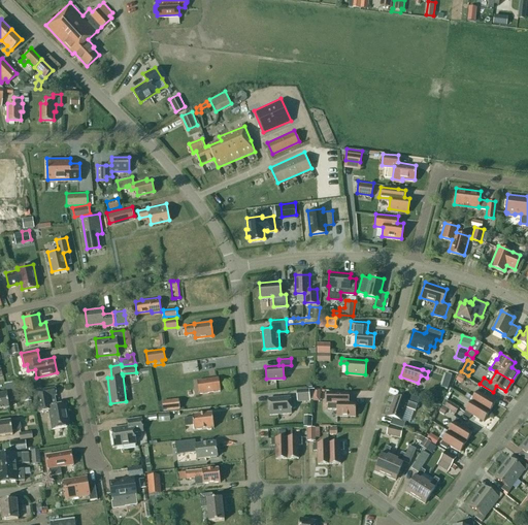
[(199,391),(220,389),(218,376),(197,379),(199,391)]
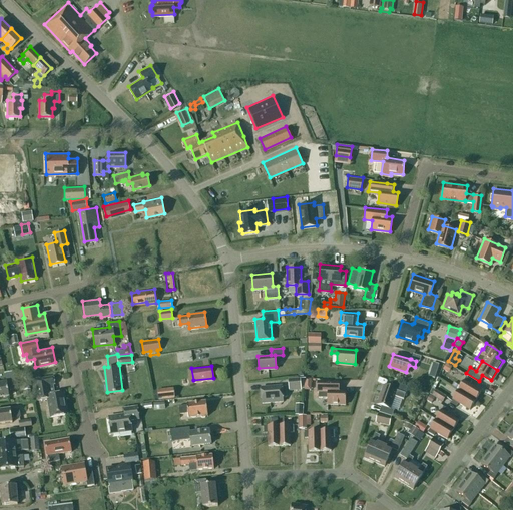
[(8,388),(15,387),(13,372),(4,373),(5,381),(0,382),(0,395),(9,394),(8,388)]
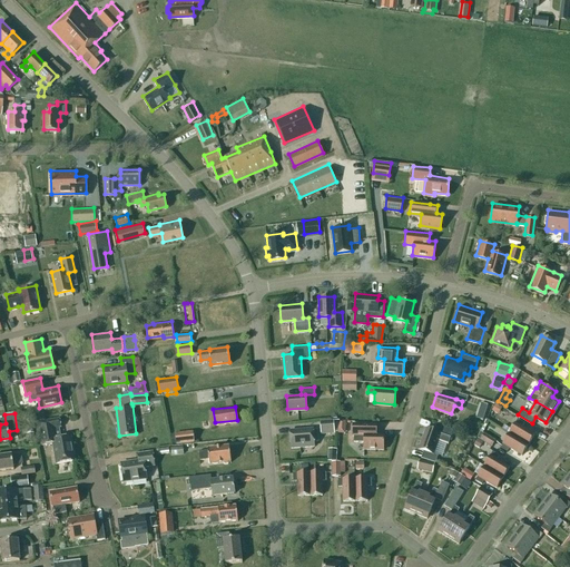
[(56,462),(76,459),(74,447),(71,448),(69,434),(56,437),(53,427),(61,426),(59,416),(36,420),(40,443),(52,441),(56,462)]
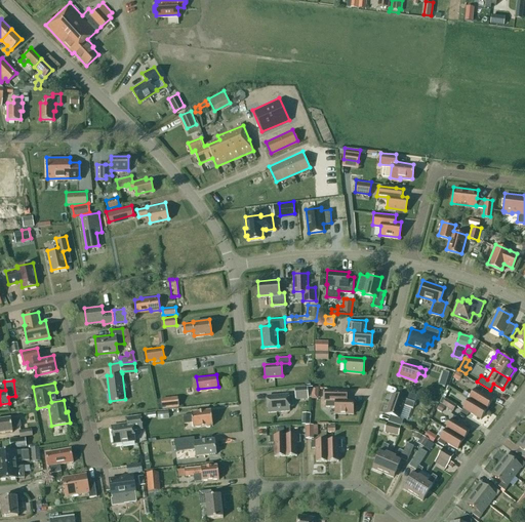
[(469,397),(486,407),(492,398),(481,391),(483,388),(477,384),(475,388),(474,387),(469,397)]
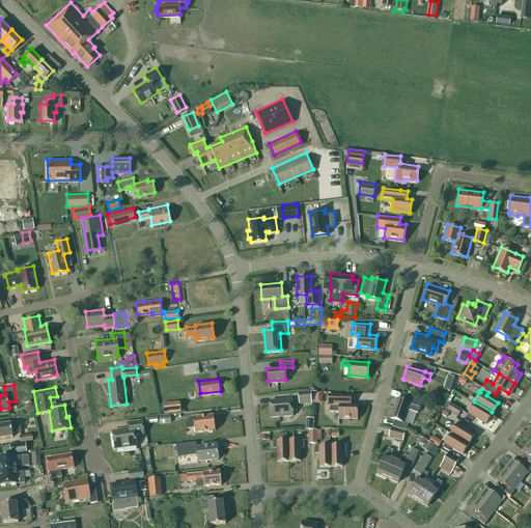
[(310,389),(298,390),(299,400),(311,399),(310,389)]
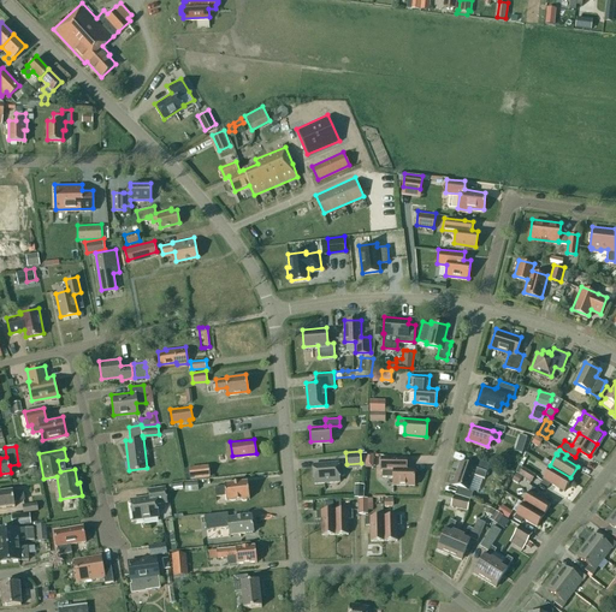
[(407,456),(391,456),(380,456),(380,468),(383,468),(383,474),(392,475),(392,482),(414,483),(414,467),(407,467),(407,456)]
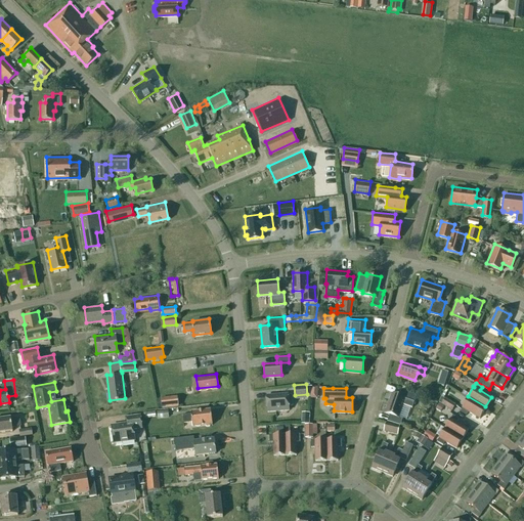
[(391,392),(386,411),(389,413),(399,416),(399,415),(403,402),(410,405),(412,405),(413,400),(417,393),(401,388),(398,395),(391,392)]
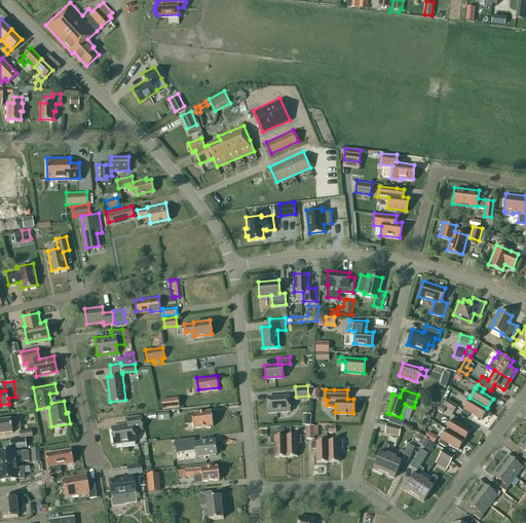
[(289,405),(294,405),(293,394),(288,394),(267,396),(268,411),(290,410),(289,405)]
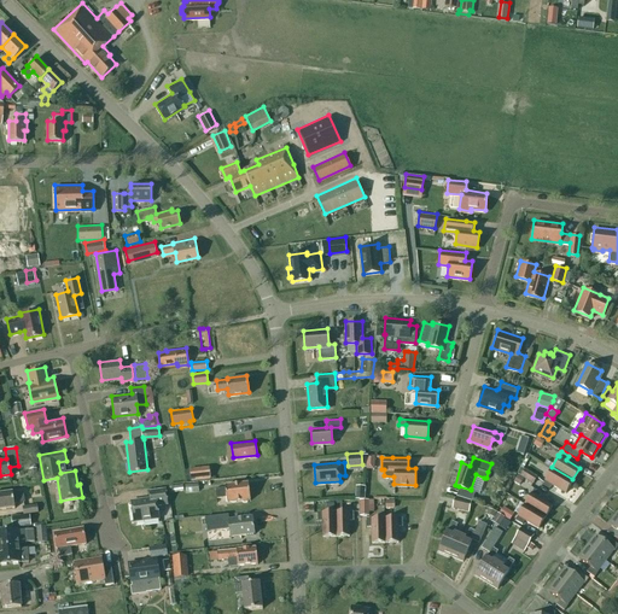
[(520,465),(517,471),(518,472),(517,473),(523,475),(532,481),(537,473),(525,467),(524,467),(523,466),(520,465)]
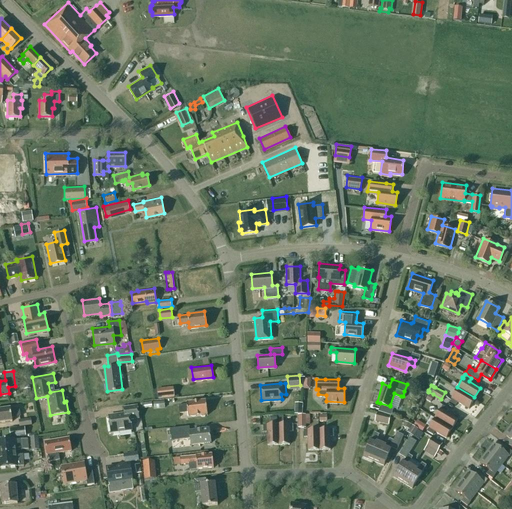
[(25,396),(32,395),(30,386),(24,387),(25,396)]
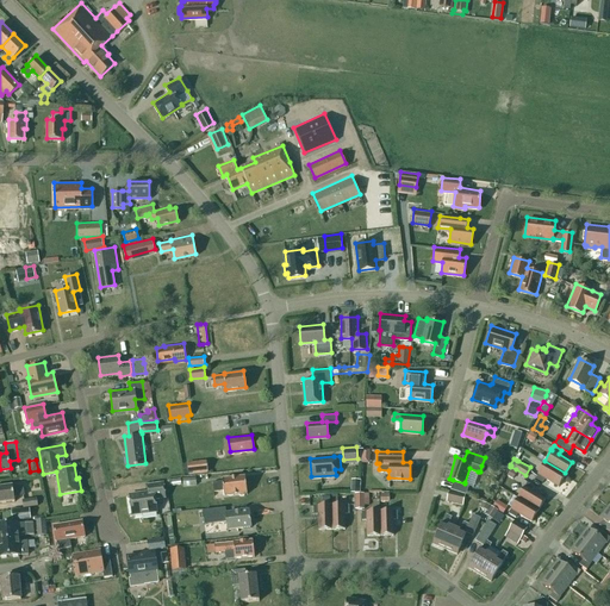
[(206,460),(187,461),(188,473),(195,473),(207,472),(206,460)]
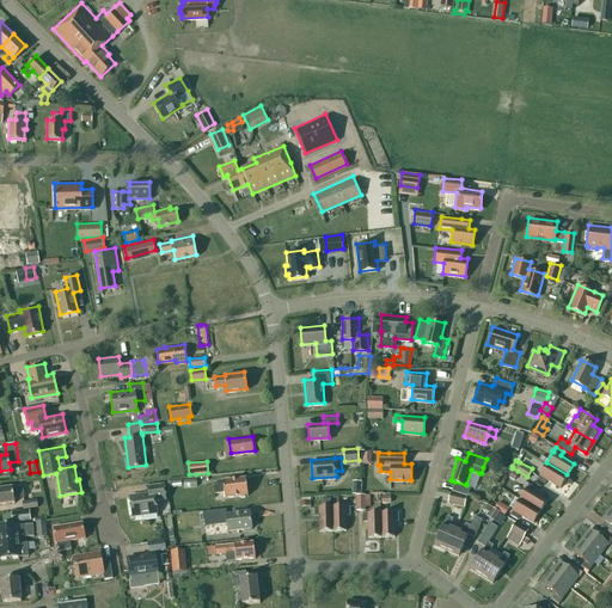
[(567,474),(546,462),(539,473),(537,478),(544,481),(546,478),(561,486),(567,474)]
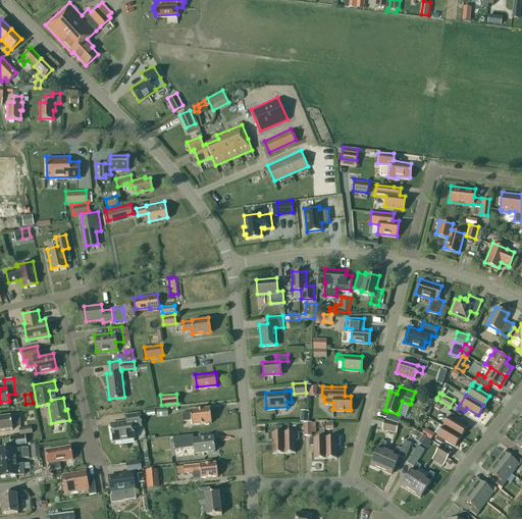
[(438,408),(441,402),(436,400),(433,405),(438,408)]
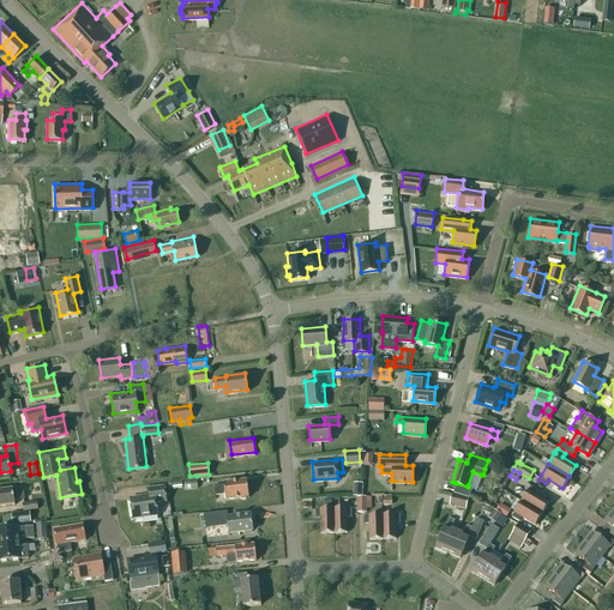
[(226,497),(248,495),(246,477),(223,481),(223,482),(214,483),(215,493),(224,491),(226,497)]
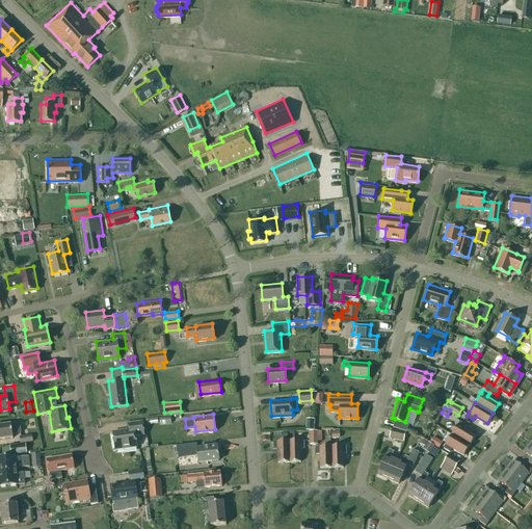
[(160,424),(171,422),(170,415),(159,416),(160,424)]
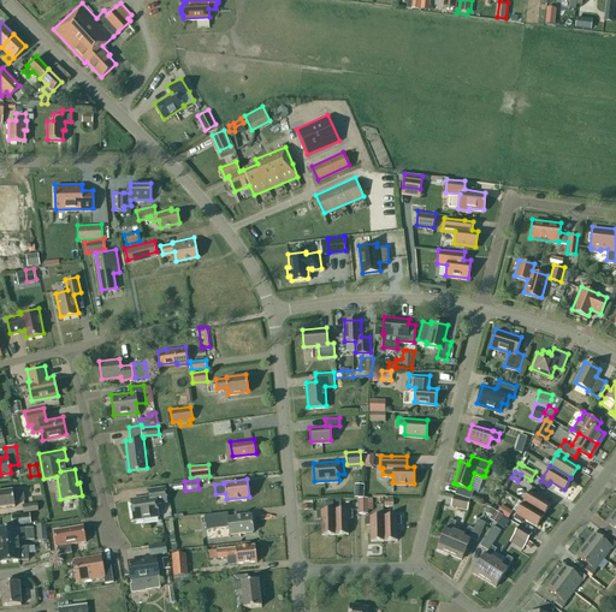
[(529,489),(522,500),(544,514),(550,501),(537,494),(539,489),(532,485),(529,489)]
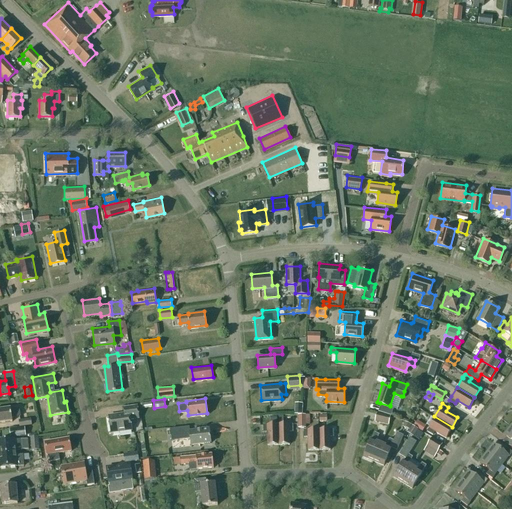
[(130,417),(138,416),(137,404),(123,406),(124,413),(117,414),(117,413),(108,414),(110,431),(131,428),(130,417)]
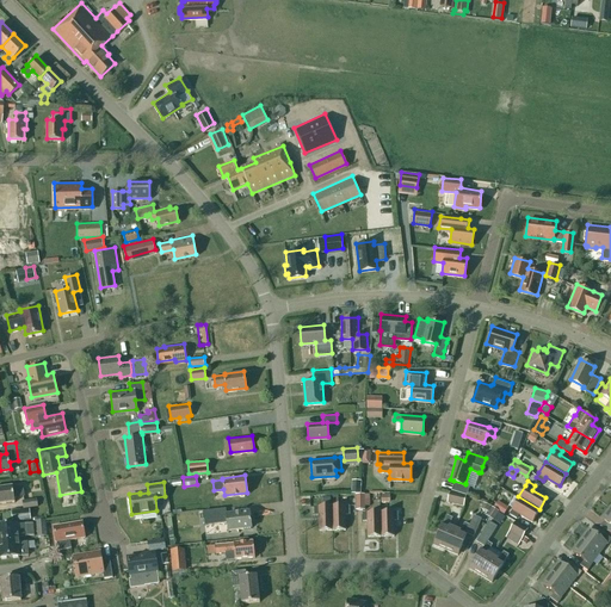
[(14,495),(24,494),(23,485),(13,487),(13,484),(0,485),(0,501),(14,500),(14,495)]
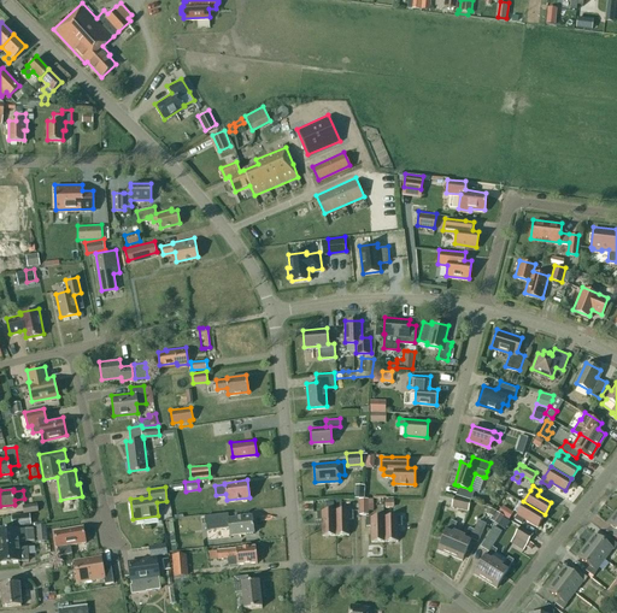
[(453,495),(452,505),(468,508),(470,499),(453,495)]
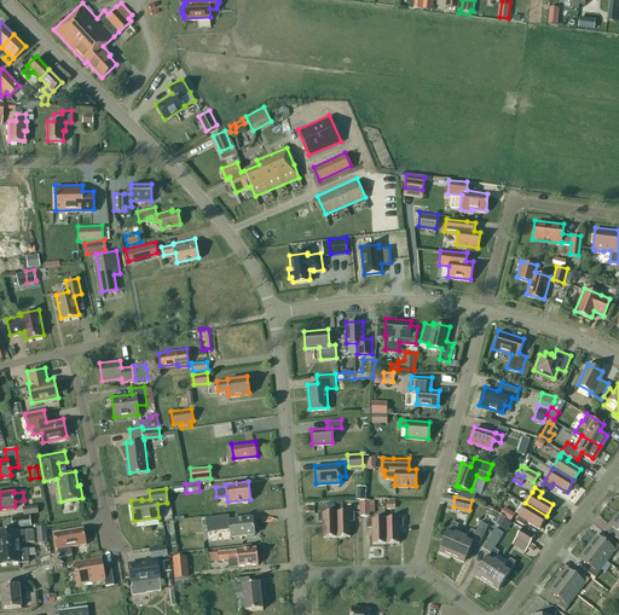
[(360,499),(360,515),(369,515),(369,504),(375,504),(375,498),(360,499)]
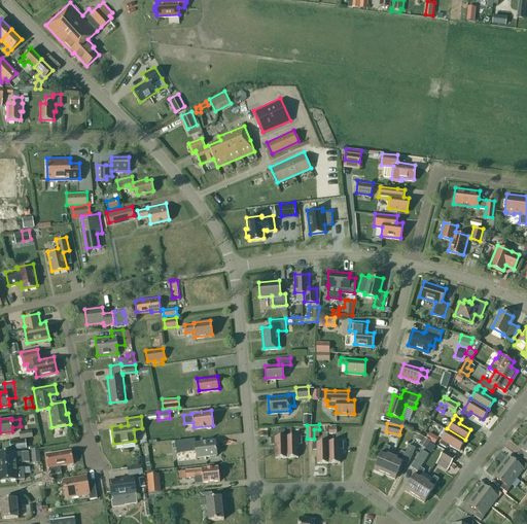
[(20,438),(32,435),(31,428),(19,430),(20,438)]
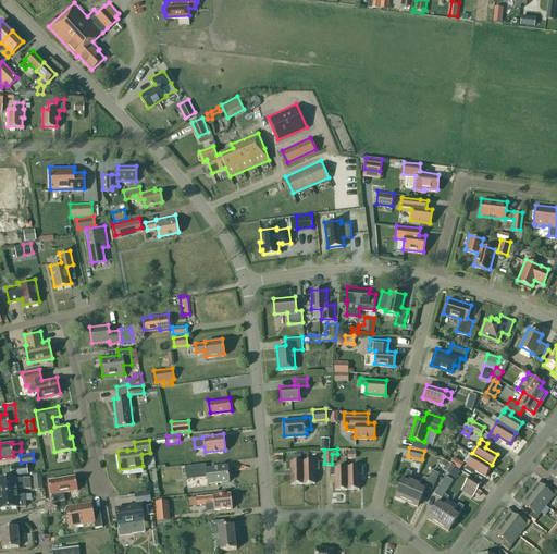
[(492,465),(472,453),(466,464),(467,464),(465,467),(471,471),(473,467),(485,475),(492,465)]
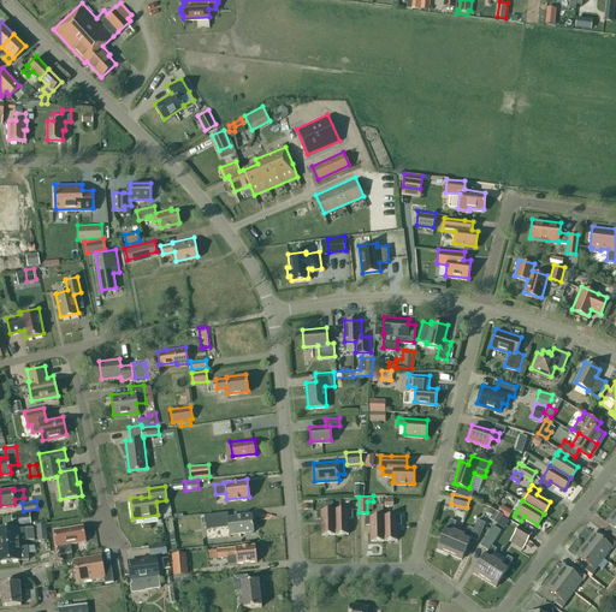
[(502,503),(498,509),(508,516),(513,509),(502,503)]
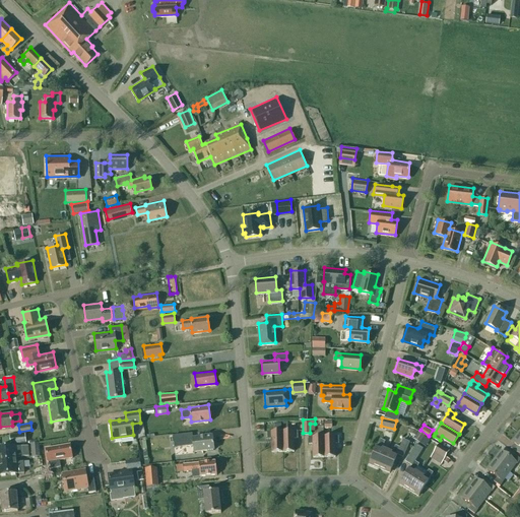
[(282,450),(282,429),(271,429),(267,430),(267,437),(271,437),(271,450),(282,450)]
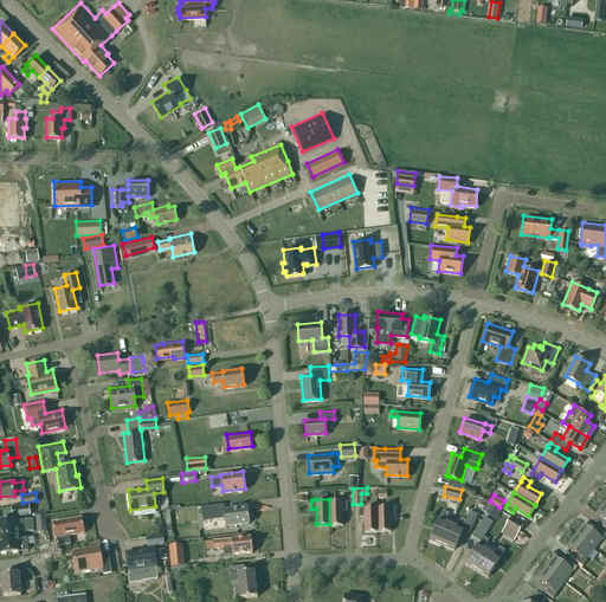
[(329,499),(329,524),(342,523),(342,507),(347,507),(347,499),(342,499),(329,499)]
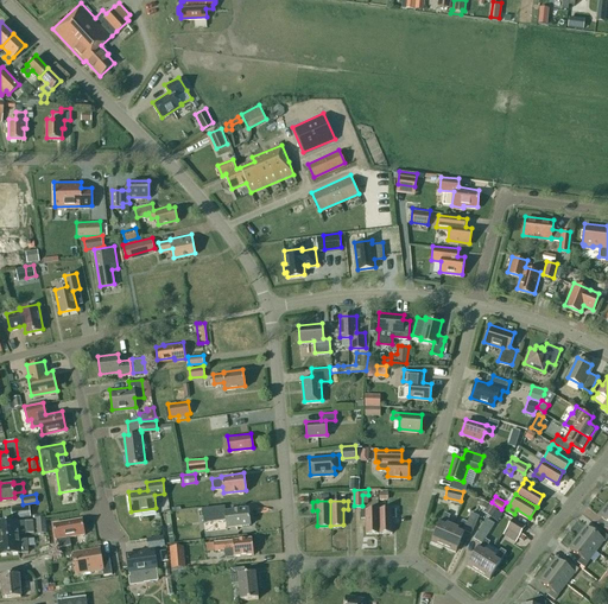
[(491,502),(485,510),(491,515),(493,510),(496,506),(491,502)]
